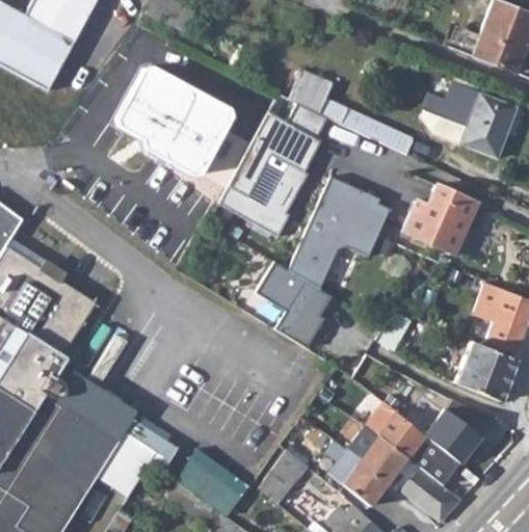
[(0,0),(0,63),(47,89),(96,0),(31,0),(25,12),(1,0),(0,0)]
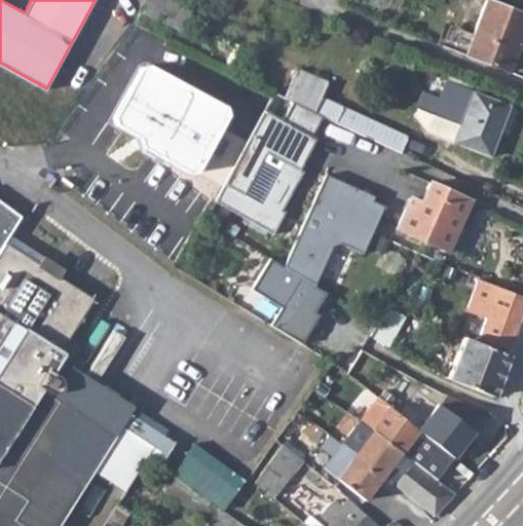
[(522,12),(490,0),(487,0),(467,53),(511,71),(522,39),(522,12)]
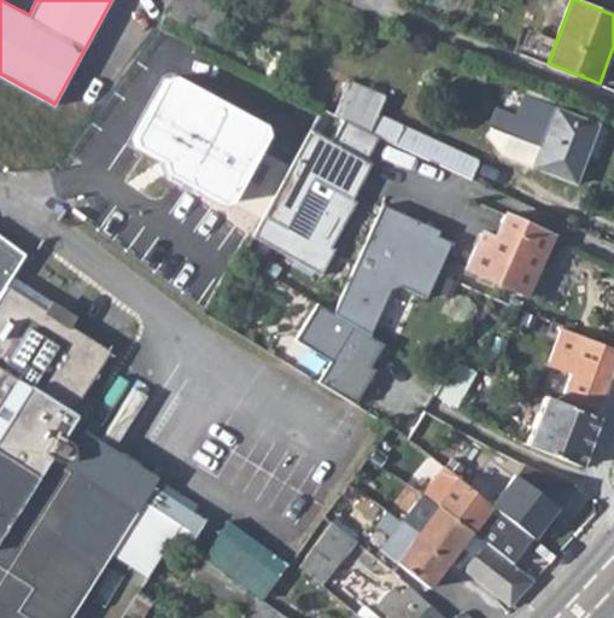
[(161,29),(176,36),(183,22),(167,15),(161,29)]
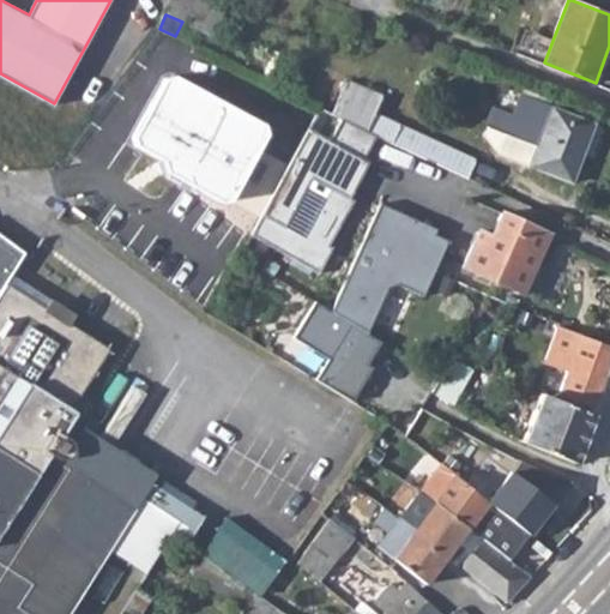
[(264,124),(175,76),(168,77),(136,136),(138,144),(164,157),(173,155),(179,179),(189,175),(191,182),(224,202),(231,198),(267,133),(264,124)]
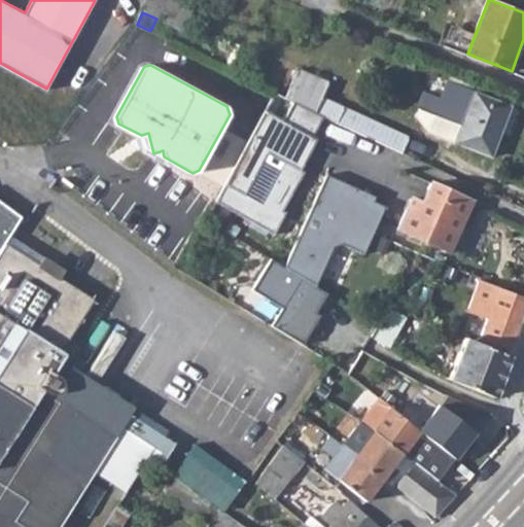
[(335,81),(302,65),(287,96),(325,114),(404,150),(410,138),(326,98),(335,81)]
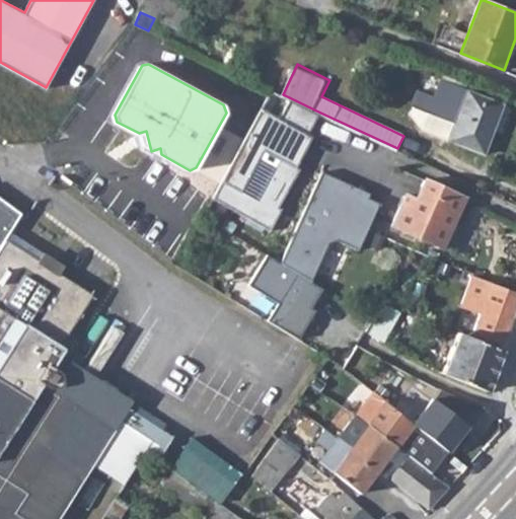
[(504,102),(442,79),(435,96),(419,89),(410,112),(422,130),(485,153),(504,102)]
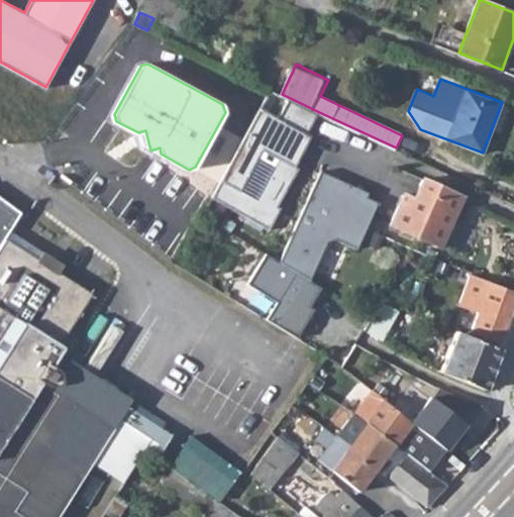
[(282,94),(270,88),(212,198),(273,228),(283,208),(281,206),(298,170),(295,169),(311,136),(306,134),(319,112),(282,94)]
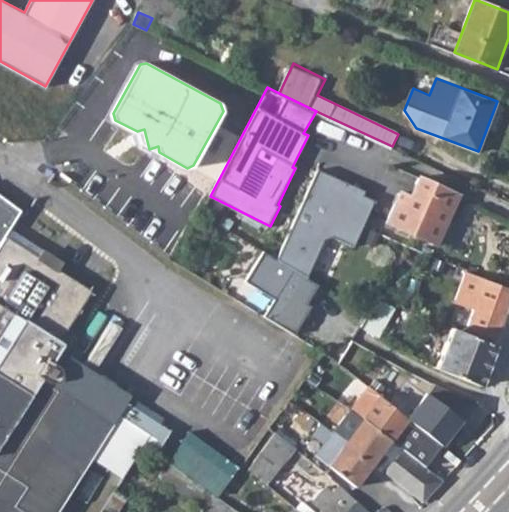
[(320,169),(277,259),(308,274),(329,231),(355,243),(375,200),(366,196),(368,191),(320,169)]
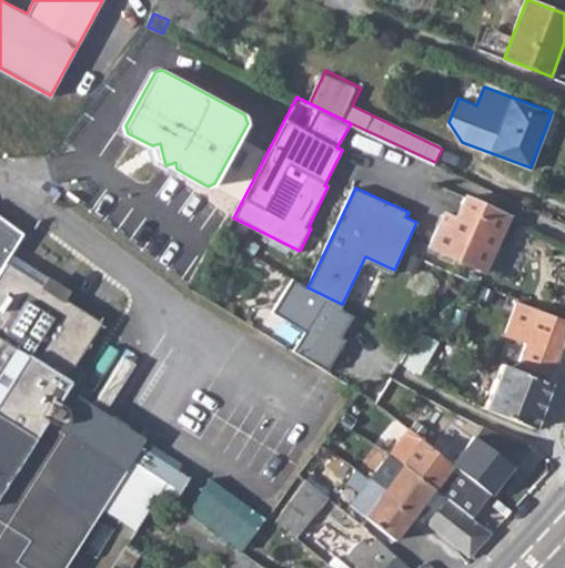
[(511,216),(455,190),(430,244),(485,271),(511,216)]
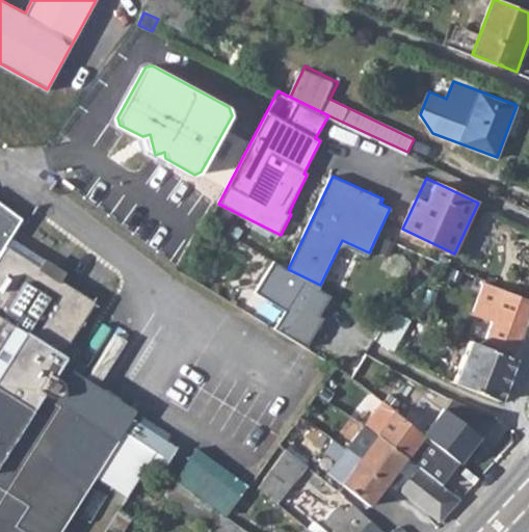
[(42,268),(6,245),(0,255),(0,531),(59,531),(62,527),(45,515),(71,474),(89,485),(124,431),(62,392),(62,381),(46,370),(57,353),(61,355),(96,302),(60,280),(42,268)]
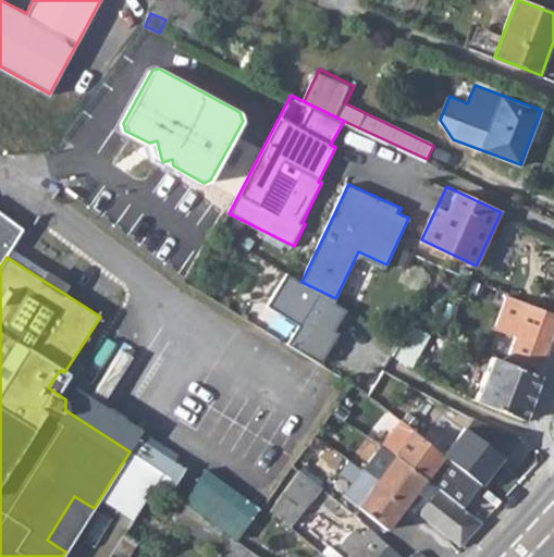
[(442,267),(432,261),(425,275),(434,281),(442,267)]
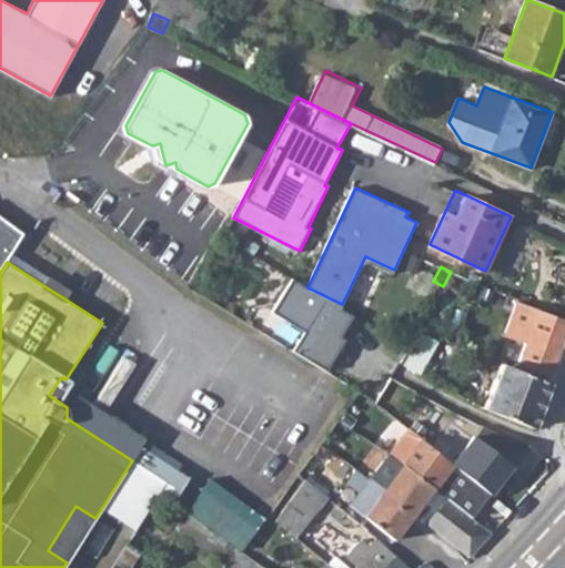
[(413,290),(435,302),(443,286),(433,281),(421,274),(413,290)]
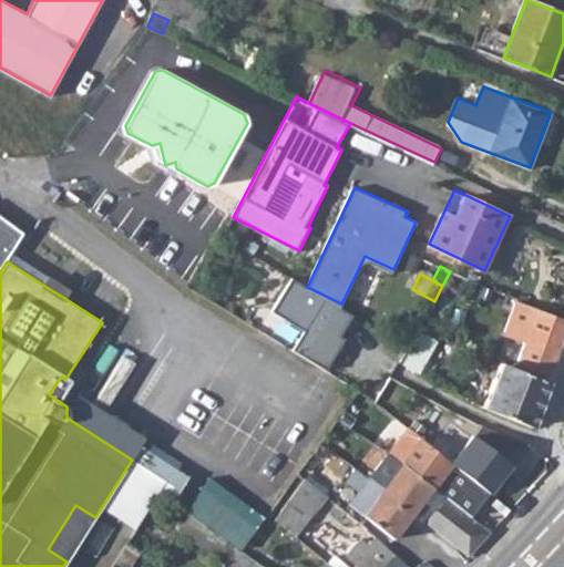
[(44,286),(64,298),(69,290),(49,278),(44,286)]
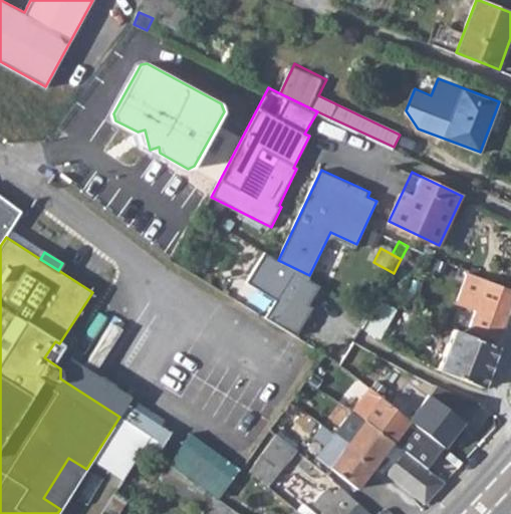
[(266,255),(250,281),(279,299),(268,317),(299,335),(315,308),(311,305),(321,287),(266,255)]
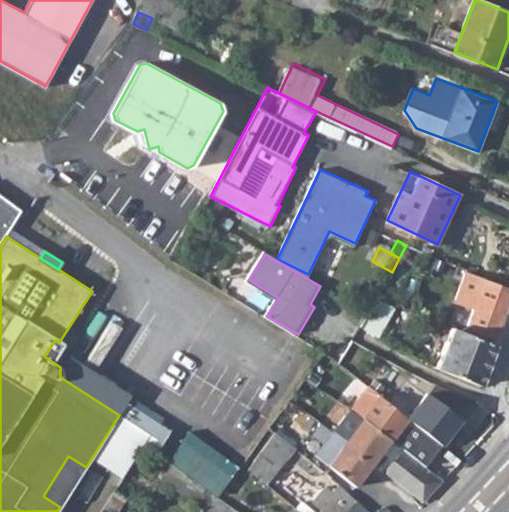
[(457,301),(475,308),(485,277),(467,270),(457,301)]
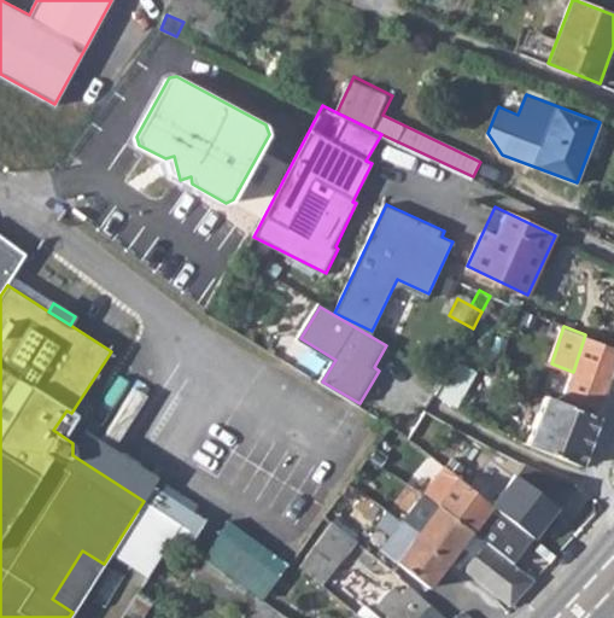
[(442,394),(452,400),(486,337),(474,331),(442,394)]
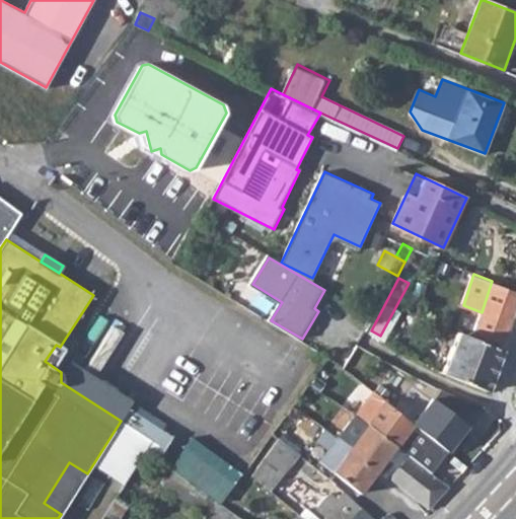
[(515,290),(492,281),(482,312),(474,331),(504,344),(515,309),(515,290)]
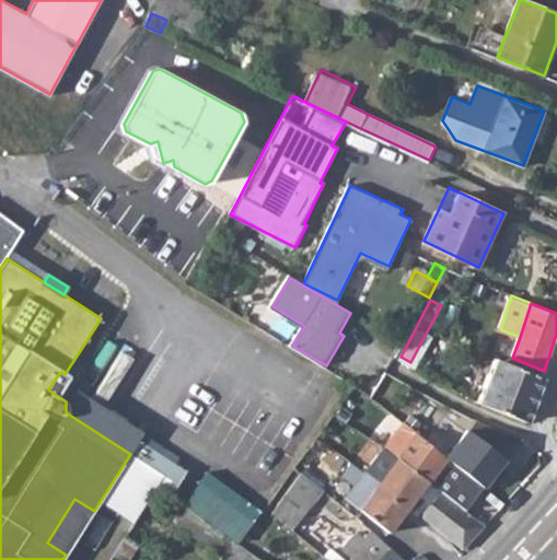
[(542,376),(495,357),(479,401),(526,421),(542,376)]
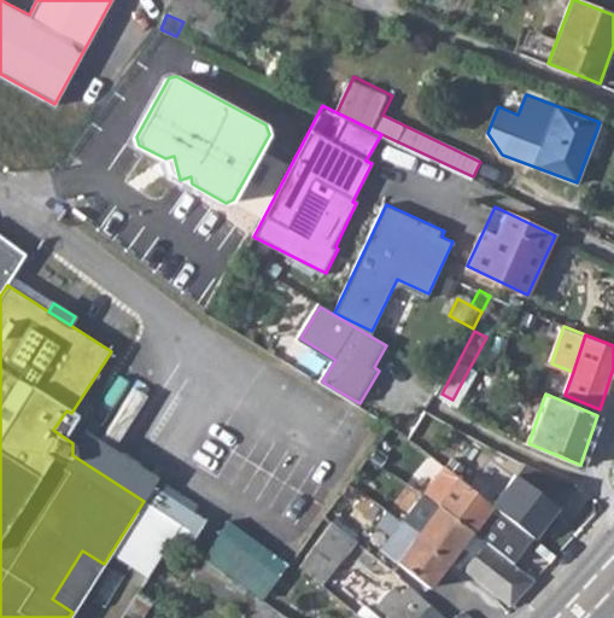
[(481,419),(493,425),(500,414),(486,408),(481,419)]
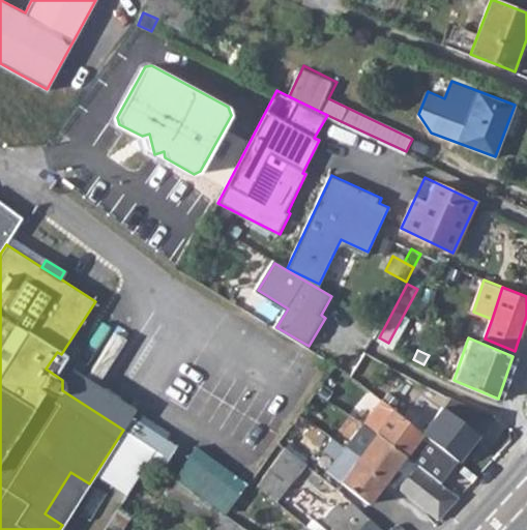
[(454,393),(421,373),(393,409),(423,434),(454,393)]
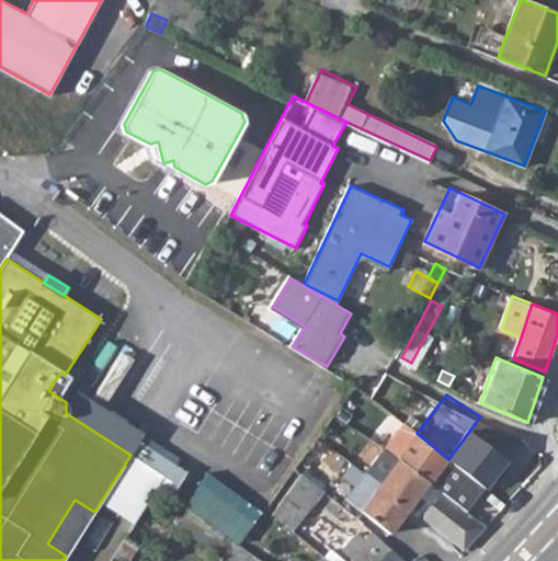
[(417,433),(405,423),(397,434),(409,443),(401,446),(393,439),(386,448),(399,458),(431,482),(448,459),(417,433)]
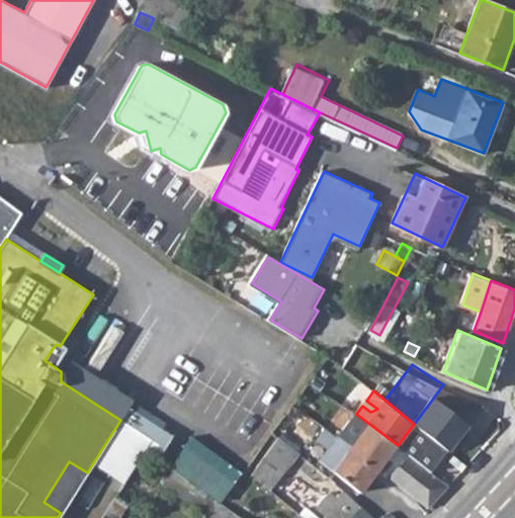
[(494,414),(475,399),(471,399),(463,398),(437,435),(462,454),(494,414)]
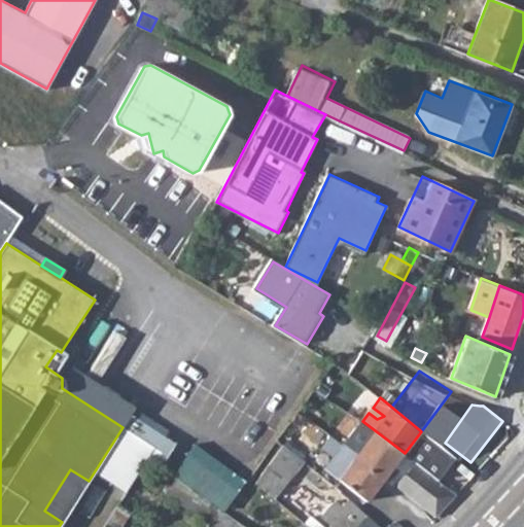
[(141,452),(179,479),(199,452),(161,425),(141,452)]
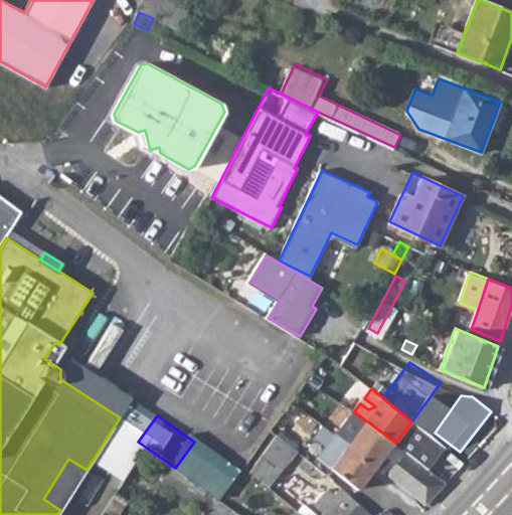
[(395,443),(366,420),(357,435),(344,424),(318,459),(359,490),(385,455),(395,464),(386,474),(428,504),(449,482),(395,443)]
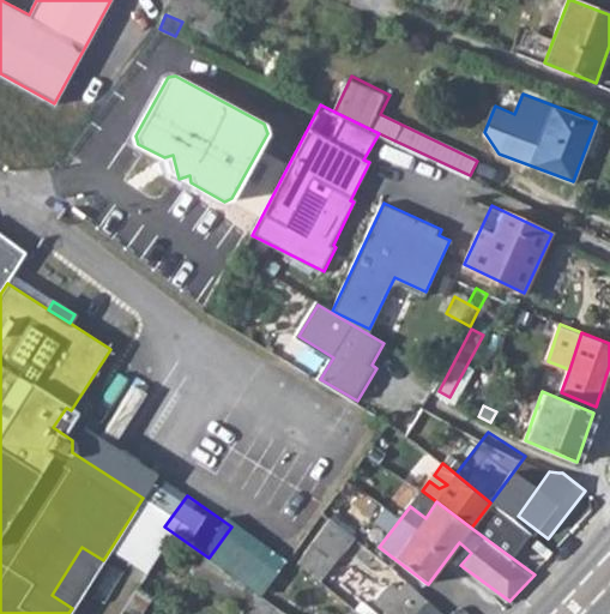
[(352,535),(331,517),(299,561),(319,577),(352,535)]
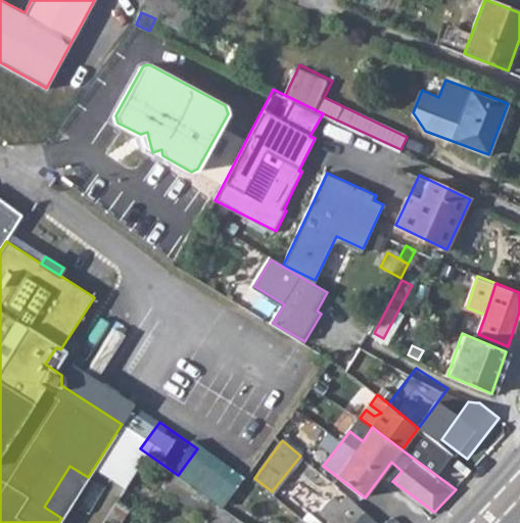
[(44,507),(61,518),(88,477),(69,466),(44,507)]
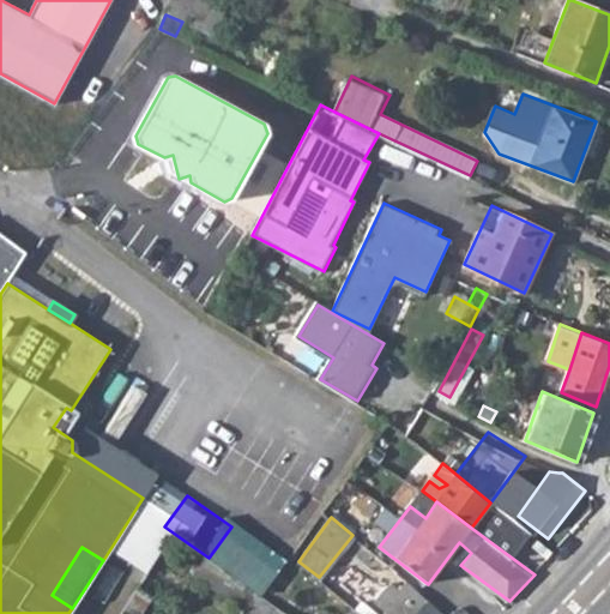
[(336,564),(325,576),(354,601),(369,583),(345,563),(336,564)]
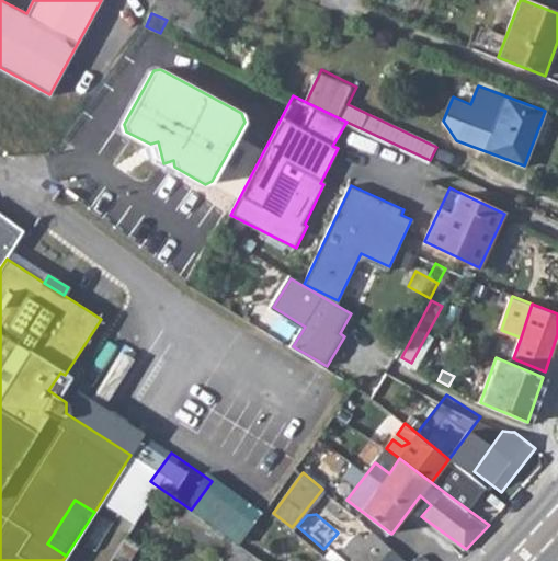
[(235,544),(184,515),(177,525),(226,554),(223,560),(262,560),(239,545),(236,541),(235,544)]
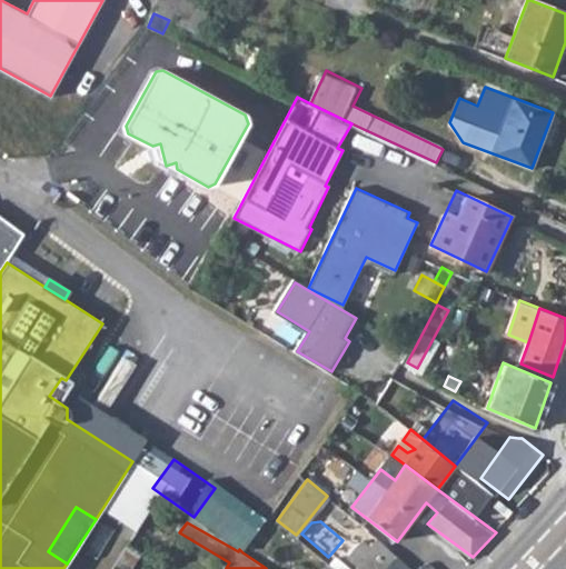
[(285,568),(293,560),(256,535),(242,552),(266,568),(285,568)]
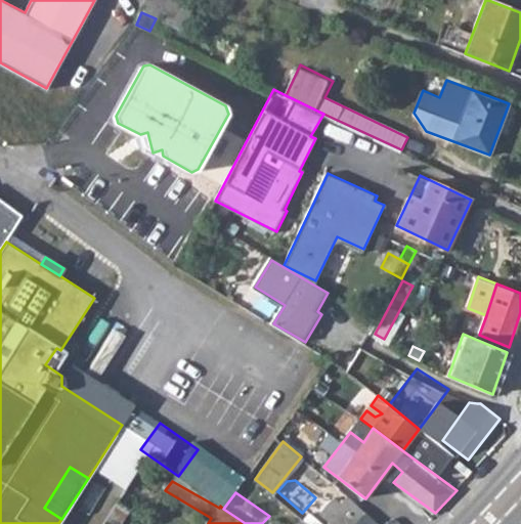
[(384,523),(379,523),(348,496),(341,504),(335,497),(319,514),(330,523),(328,523),(401,523),(395,518),(384,523)]
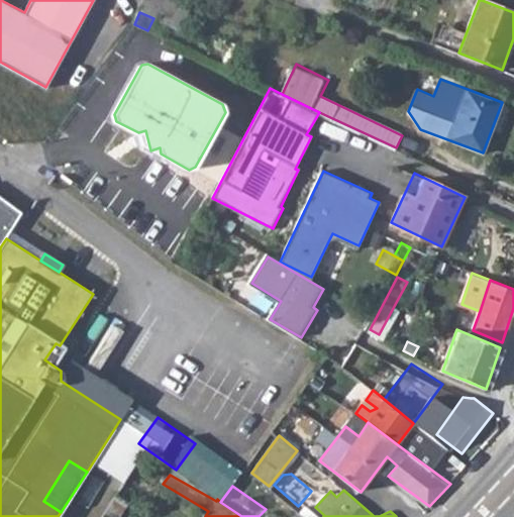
[(315,516),(317,515),(305,504),(299,512),(304,516),(315,516)]
